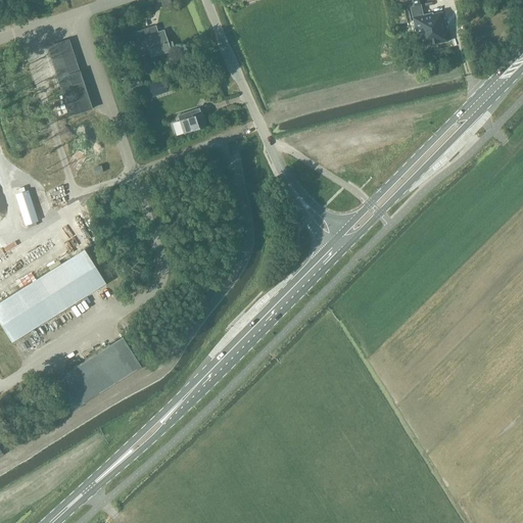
[(419,0),(398,0),(401,9),(397,10),(400,25),(411,22),(408,8),(410,7),(419,49),(448,42),(441,13),(433,15),(432,13),(422,15),(420,6),(419,0)]
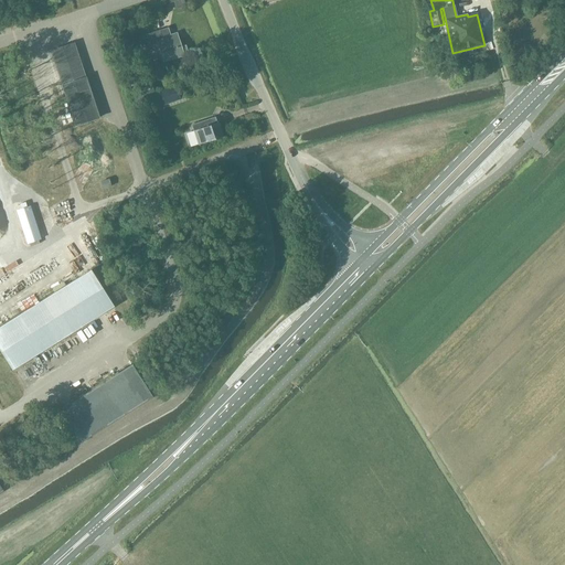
[(177,34),(171,35),(168,29),(160,31),(138,39),(142,50),(158,44),(164,63),(185,56),(185,55),(189,54),(185,46),(181,48),(177,34)]
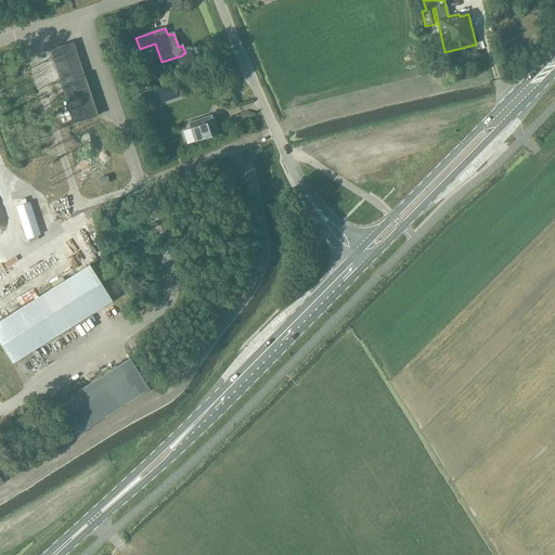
[(99,117),(74,42),(50,51),(74,126),(99,117)]
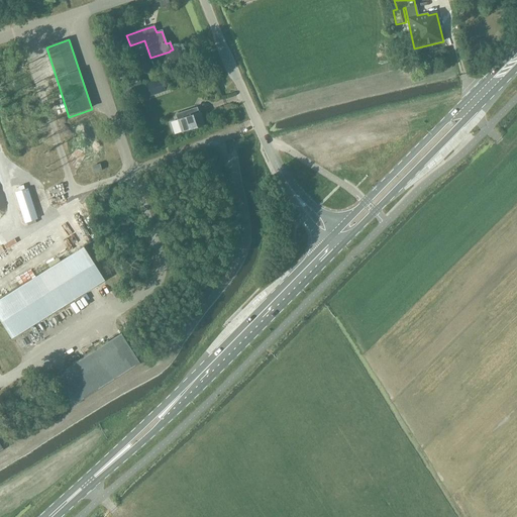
[(145,57),(135,60),(139,71),(149,68),(145,57)]
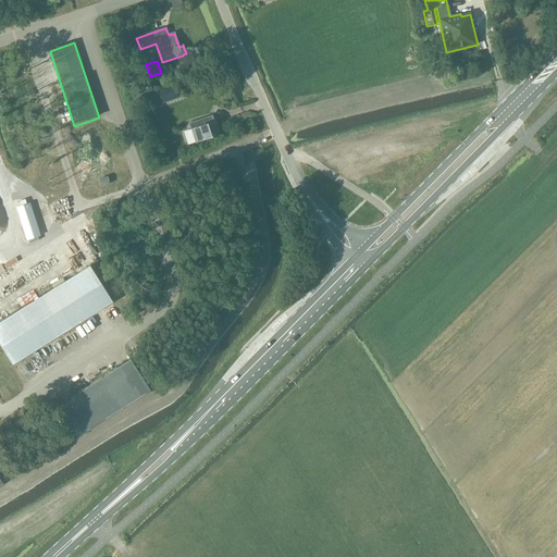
[(144,95),(152,91),(150,84),(141,87),(144,95)]
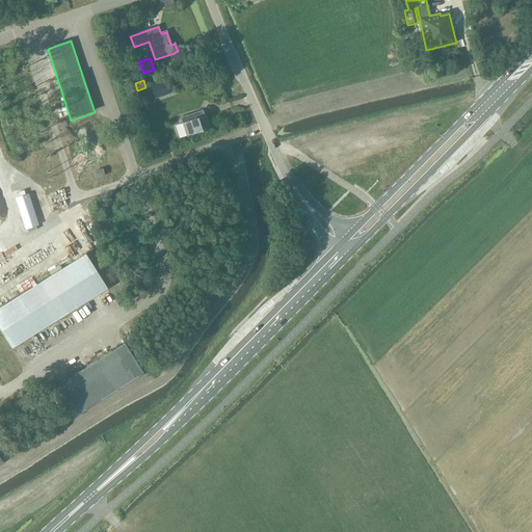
[(165,81),(150,86),(154,100),(170,95),(165,81)]
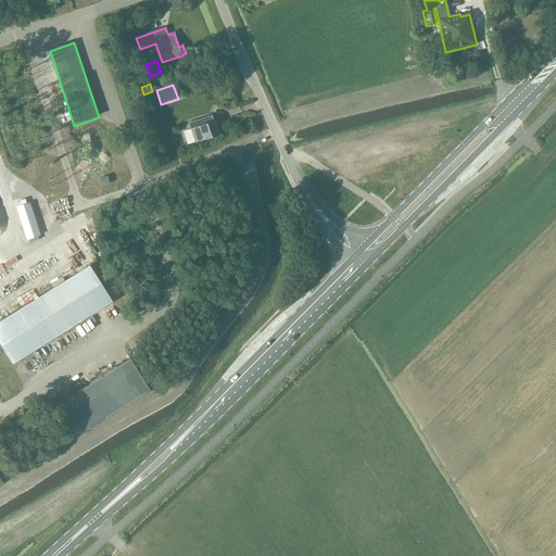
[(207,117),(189,123),(196,144),(204,141),(220,137),(215,123),(211,124),(207,117)]
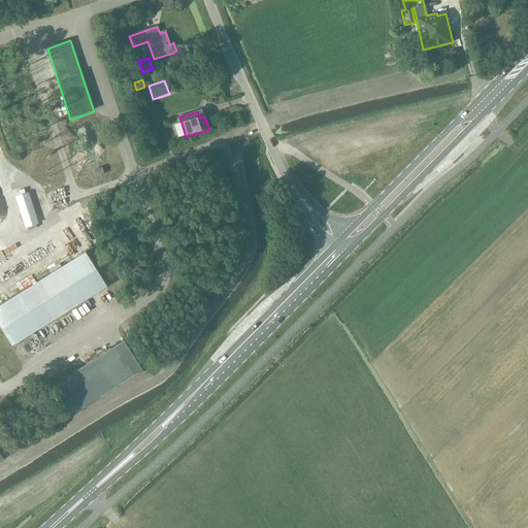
[(102,168),(93,170),(96,178),(104,175),(102,168)]
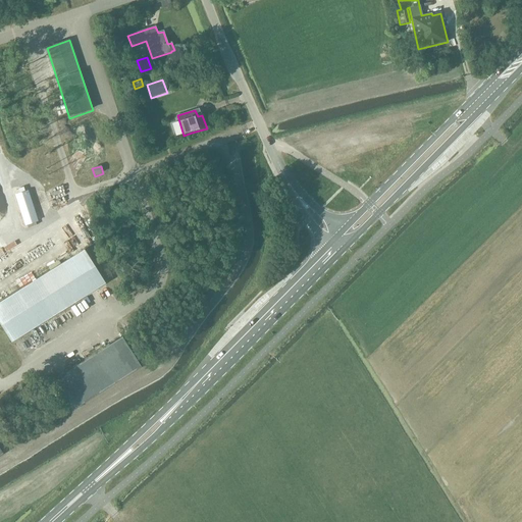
[(15,195),(25,225),(38,221),(29,191),(25,192),(19,194),(15,195)]
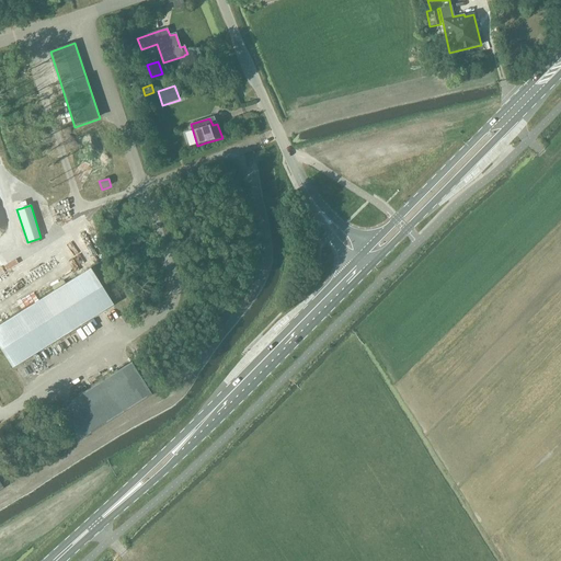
[(0,324),(0,347),(12,367),(113,305),(90,267),(0,324)]
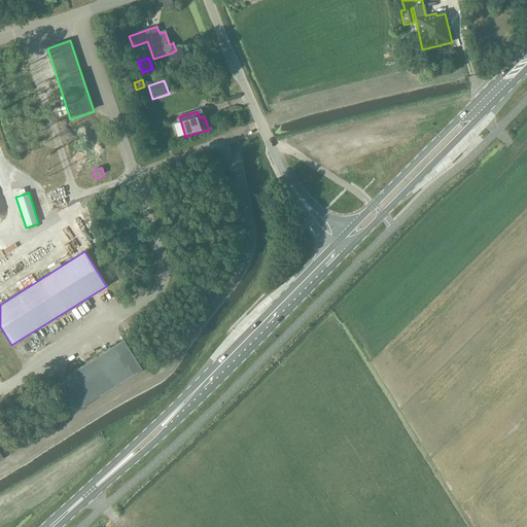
[(124,342),(55,386),(73,415),(142,372),(124,342)]
